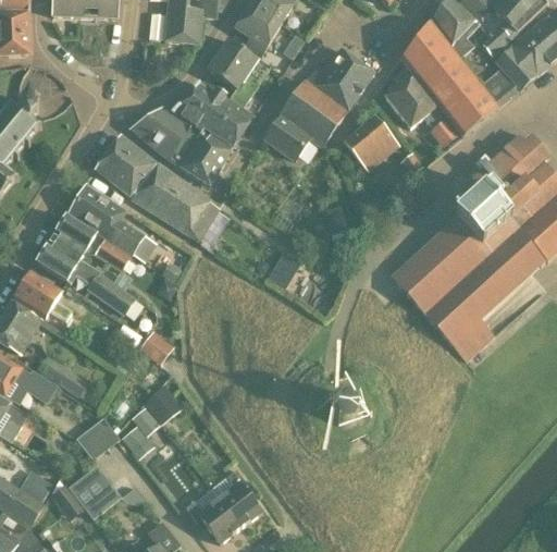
[(0,0),(0,5),(28,10),(28,0),(0,0)]
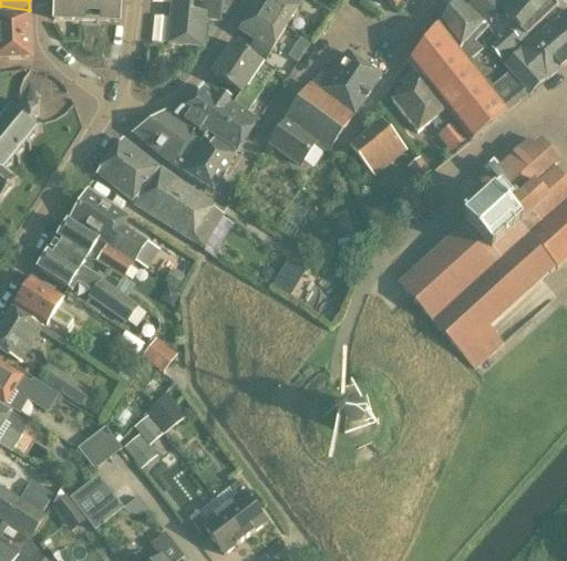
[(120,18),(120,0),(53,0),(52,16),(120,18)]
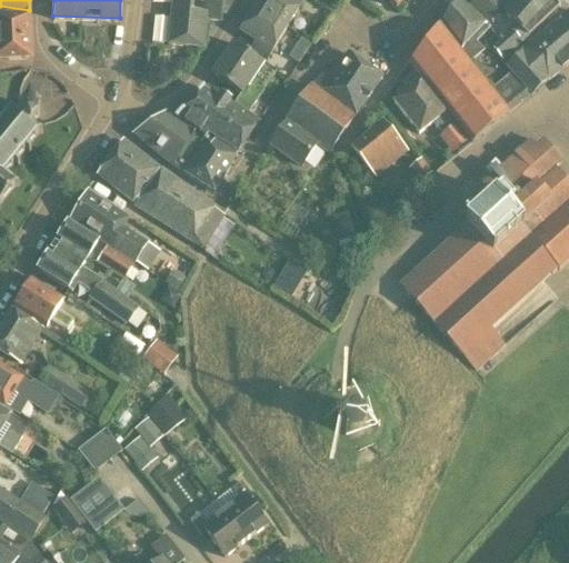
[(228,10),(233,0),(172,0),(169,40),(203,43),(206,17),(221,18),(222,10),(228,10)]
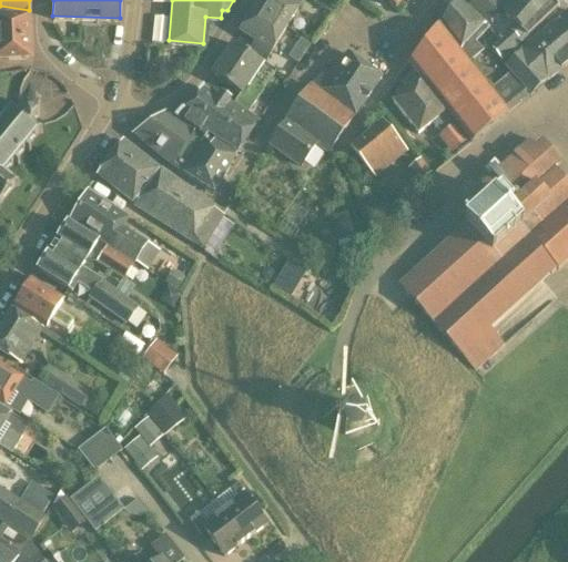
[(256,0),(254,4),(285,23),(300,0),(256,0)]
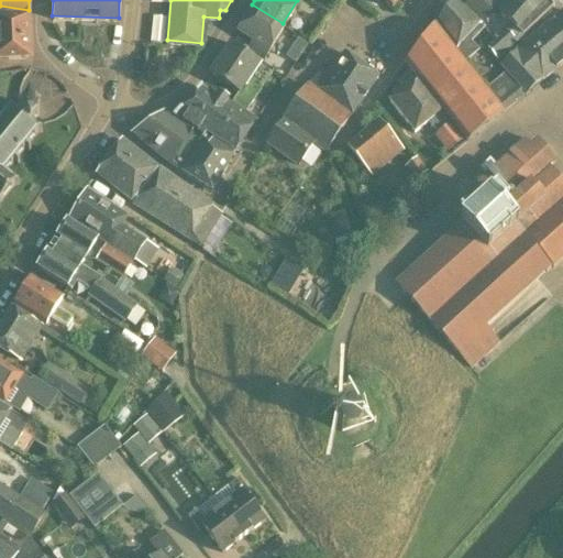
[(477,22),(481,19),(460,0),(450,0),(434,21),(454,44),(477,22)]
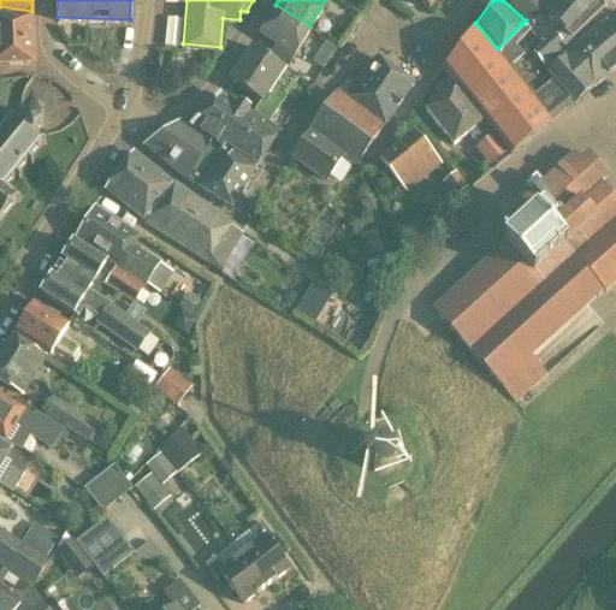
[(507,0),(505,1),(529,23),(550,1),(549,0),(507,0)]
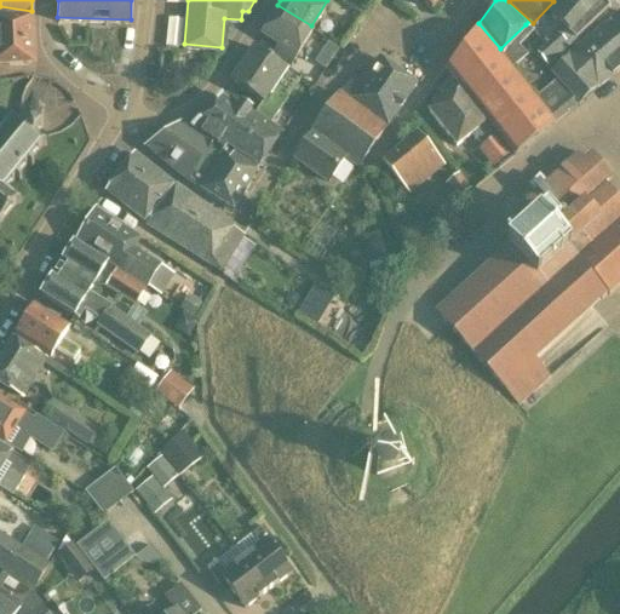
[(574,35),(609,3),(607,0),(556,0),(549,9),(560,21),(544,36),(546,39),(535,50),(547,62),(574,35)]
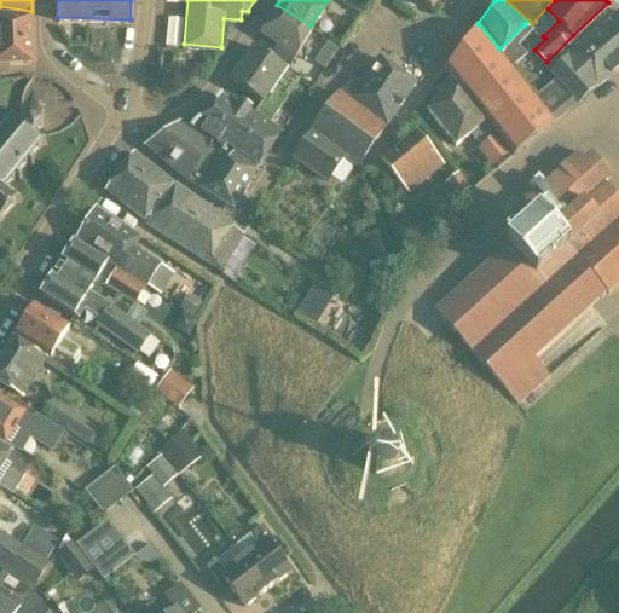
[(311,25),(277,5),(261,30),(278,41),(272,51),(289,62),(311,25)]
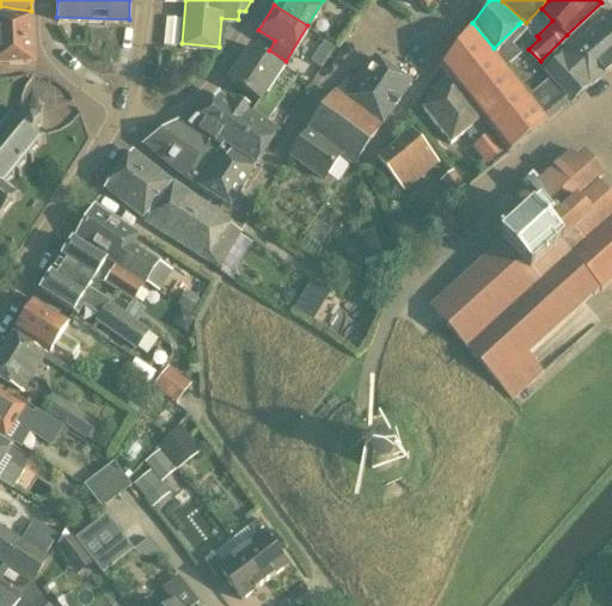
[(611,7),(561,49),(562,50),(543,67),(552,77),(570,97),(571,98),(589,83),(591,83),(611,63),(611,7)]
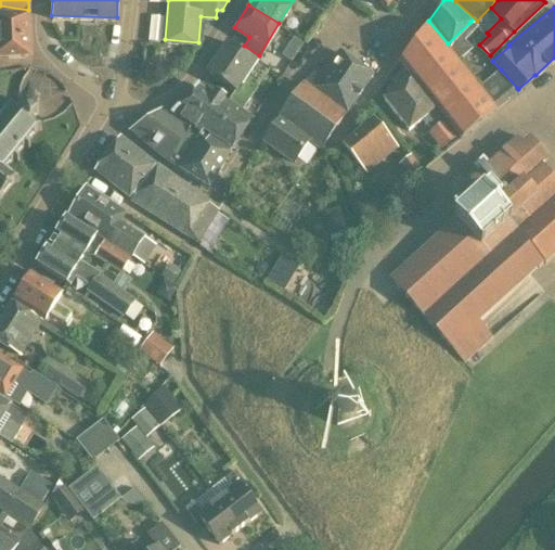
[(0,54),(30,52),(28,11),(0,10),(0,54)]
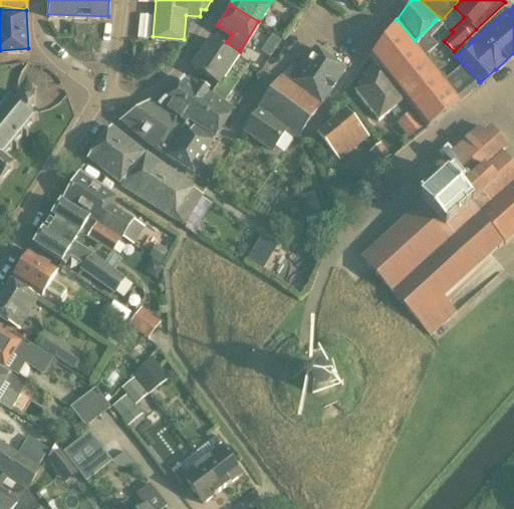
[(460,98),(479,81),(464,64),(445,79),(397,19),(397,18),(368,55),(425,125),(427,128),(428,126),(460,100),(461,99),(460,98)]
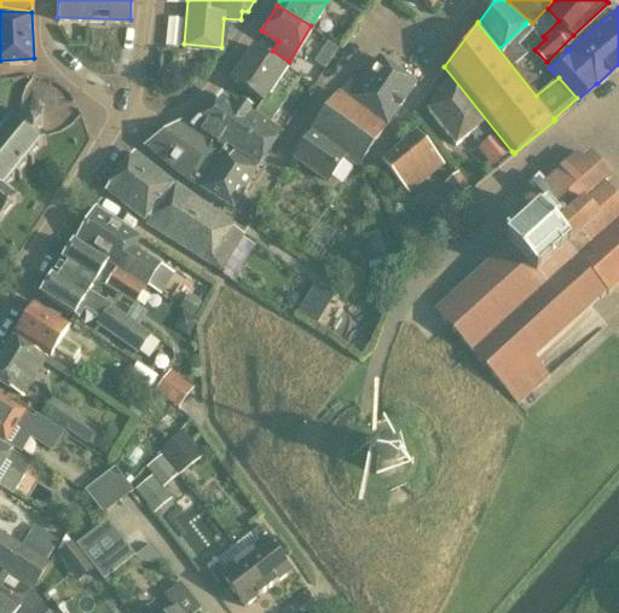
[(327,38),(320,47),(330,55),(336,45),(327,38)]
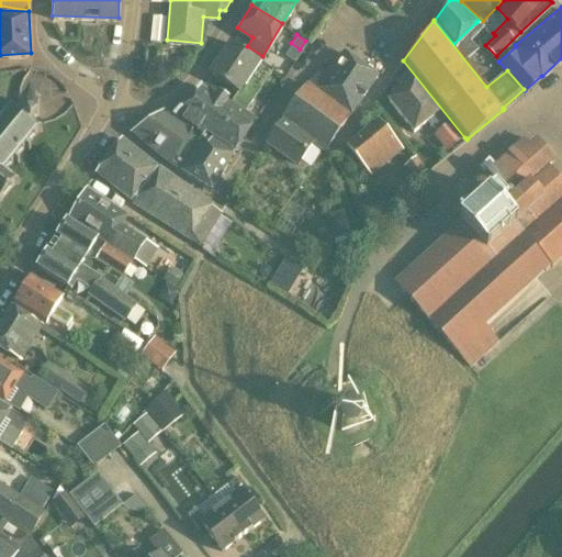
[(232,98),(246,107),(273,67),(261,58),(231,39),(209,69),(238,89),(232,98)]
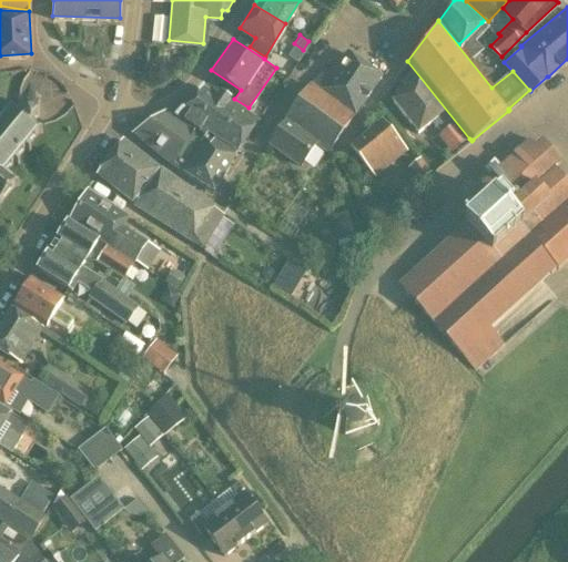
[(311,81),(320,88),(354,111),(381,74),(346,50),(331,72),(324,67),(311,81)]
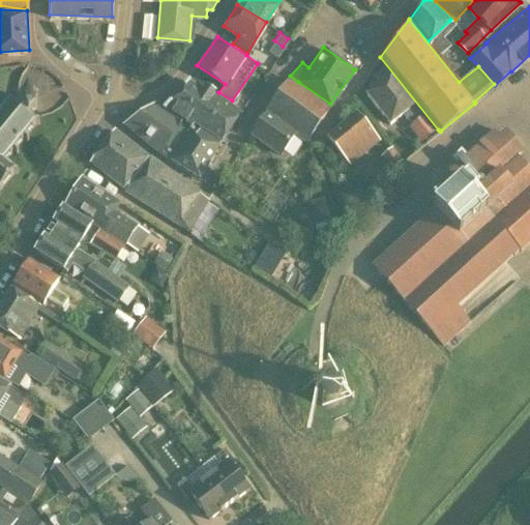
[(407,108),(415,101),(390,70),(365,91),(390,122),(407,108)]
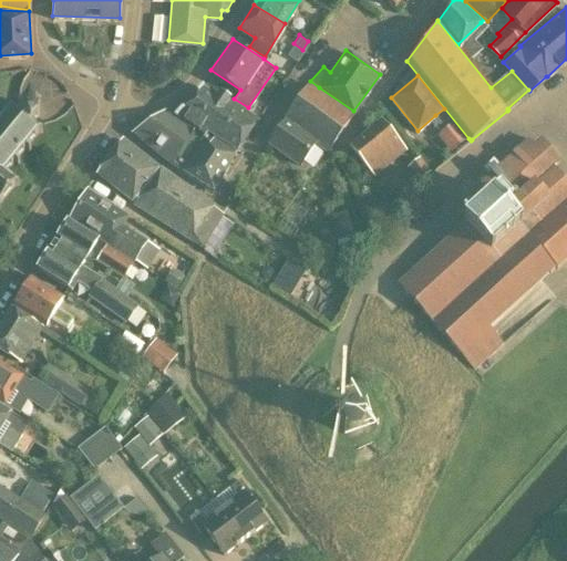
[(328,148),(353,111),(319,87),(310,81),(284,117),(285,117),(316,139),(328,148)]
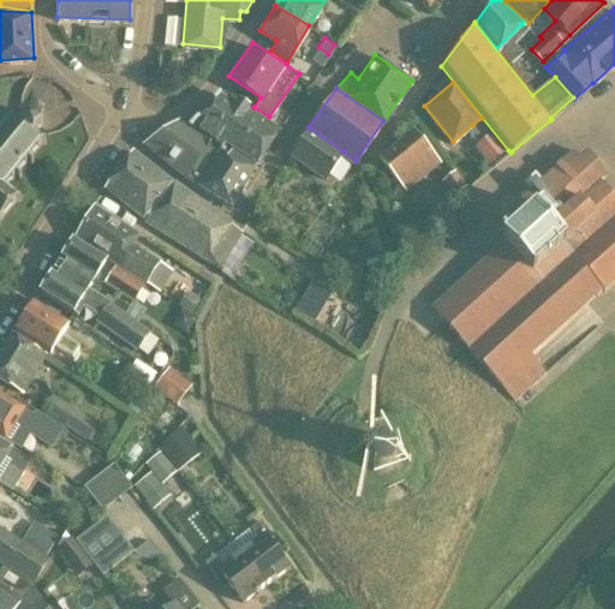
[(251,113),(254,107),(243,100),(239,103),(220,90),(190,123),(224,142),(226,139),(245,109),(251,113)]
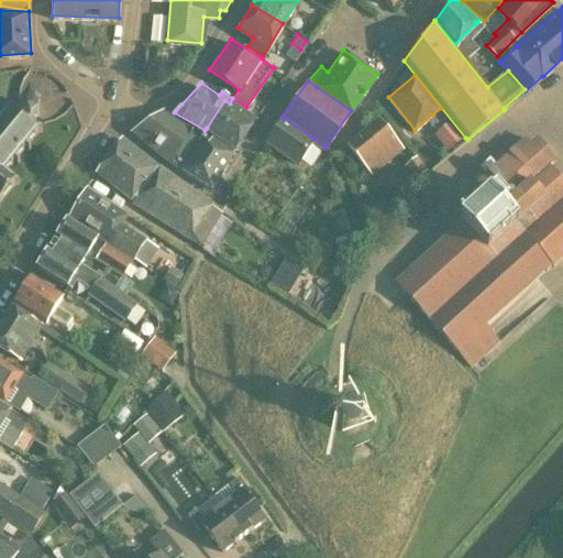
[(23,98),(22,101),(20,99),(18,98),(12,99),(1,116),(0,116),(0,197),(14,179),(2,170),(37,127),(30,121),(33,117),(39,110),(31,104),(23,98)]
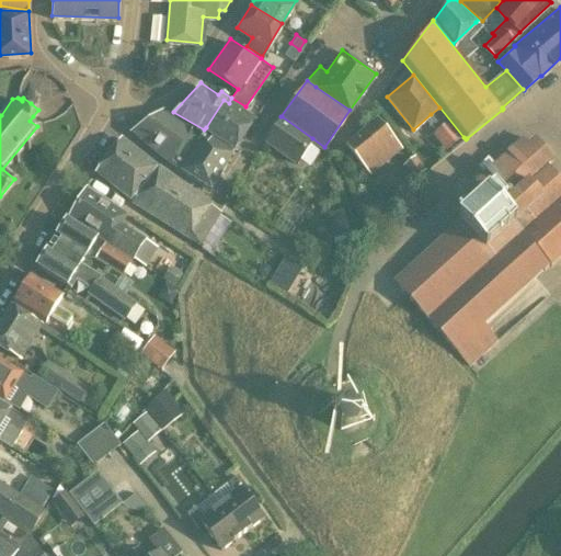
[(255,114),(245,106),(231,98),(229,103),(224,100),(206,127),(235,145),(255,114)]
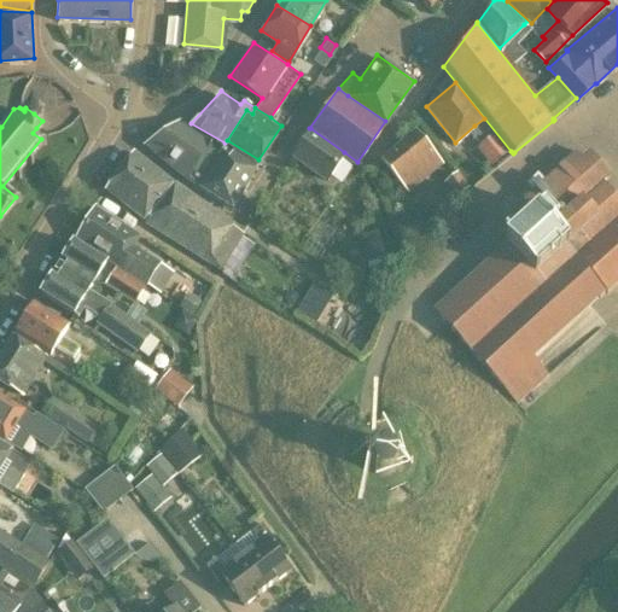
[(225,143),(191,123),(190,124),(181,118),(145,143),(176,169),(200,185),(227,144),(225,143)]
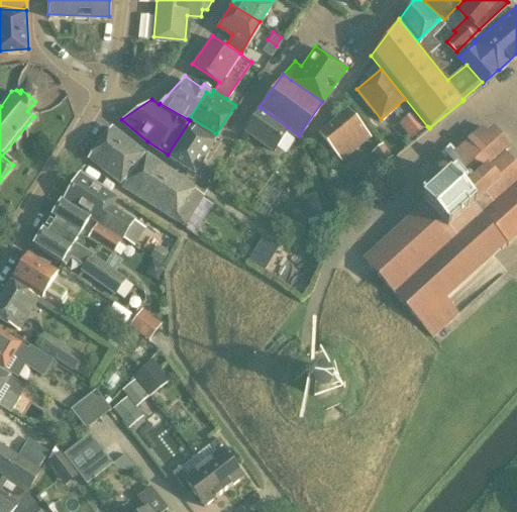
[(405,99),(397,105),(405,115),(412,109),(413,109),(405,99)]
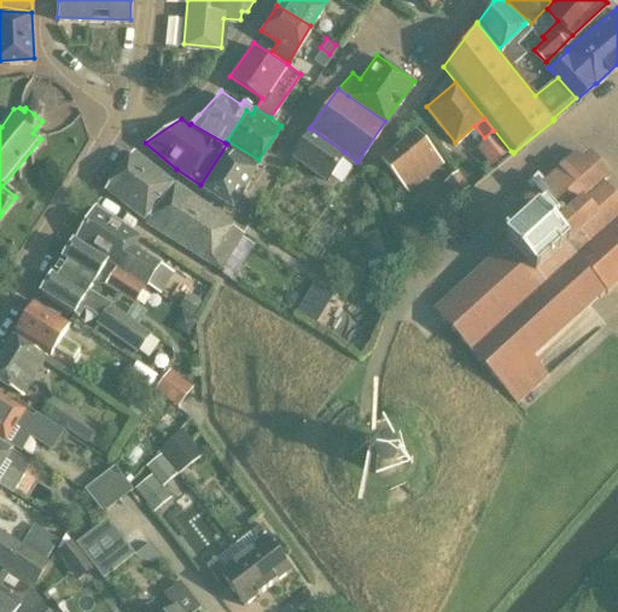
[(326,178),(344,152),(310,128),(292,153),(326,178)]
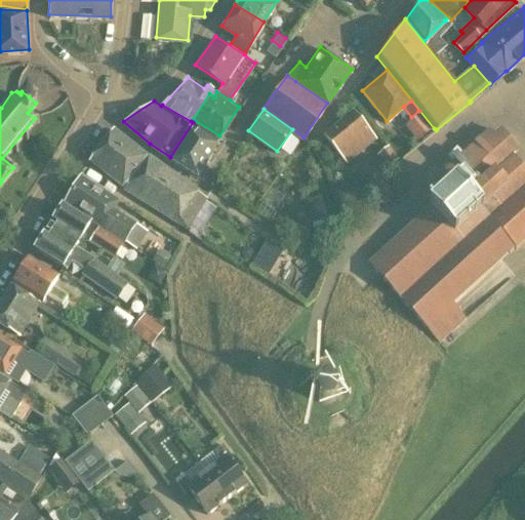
[(346,159),(376,134),(354,109),(324,133),(346,159)]
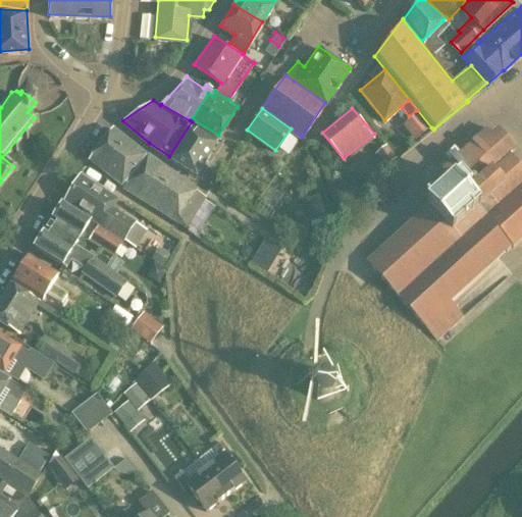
[(415,112),(402,122),(414,138),(427,127),(415,112)]
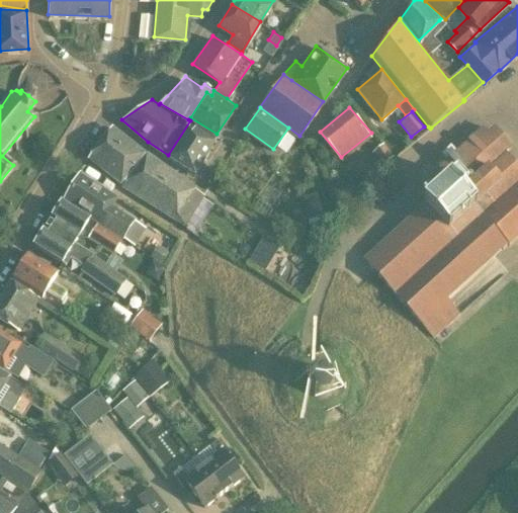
[(190,120),(168,155),(194,171),(214,138),(216,136),(190,120)]
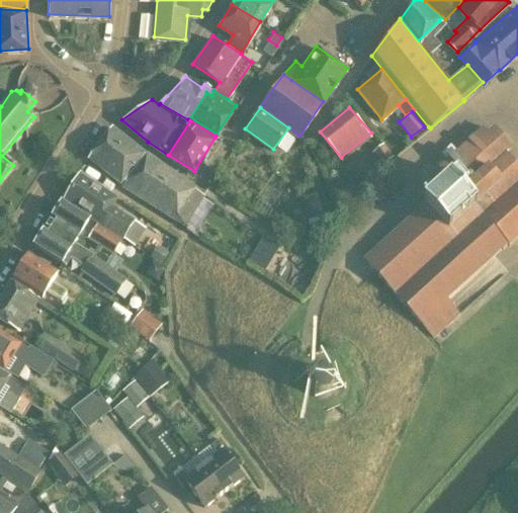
[(88,155),(122,181),(144,152),(110,125),(90,152),(88,155)]
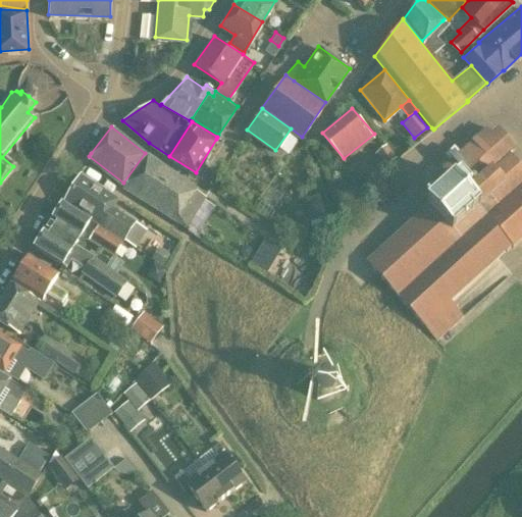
[(521,168),(521,167),(508,154),(515,148),(498,128),(492,134),(491,133),(448,171),(453,177),(426,201),(428,203),(365,258),(378,272),(422,323),(435,339),(436,338),(463,314),(450,299),(512,246),(511,245),(521,235),(521,168)]
